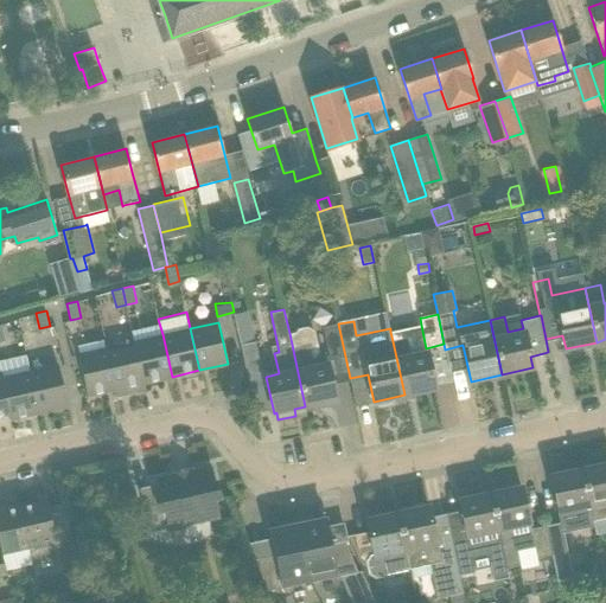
[(329,354),(344,351),(338,324),(323,326),(329,354)]
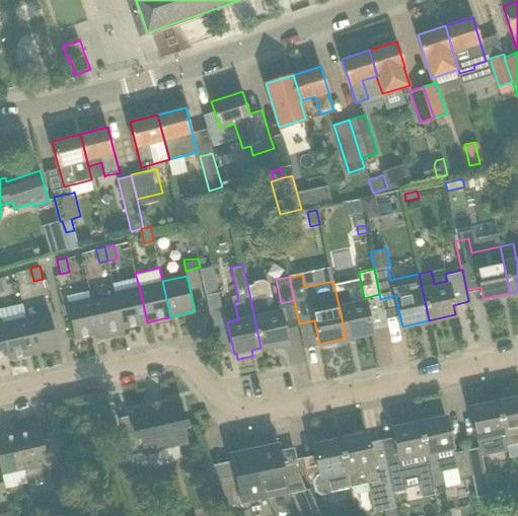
[(253,284),(247,285),(261,348),(287,343),(280,308),(266,311),(265,305),(270,304),(273,299),(270,283),(264,279),(254,281),(253,284)]
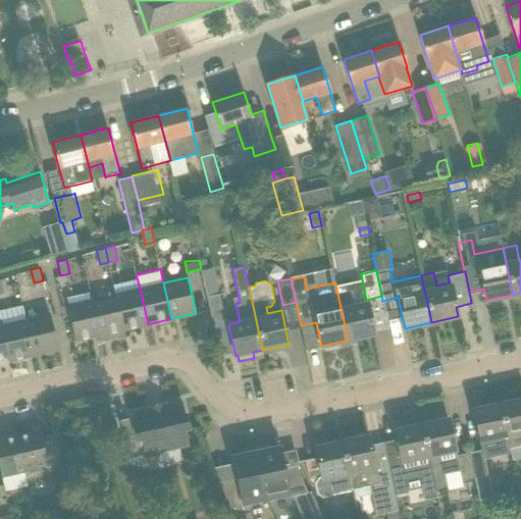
[(114,294),(115,299),(116,298),(123,329),(124,329),(148,324),(140,288),(114,294)]
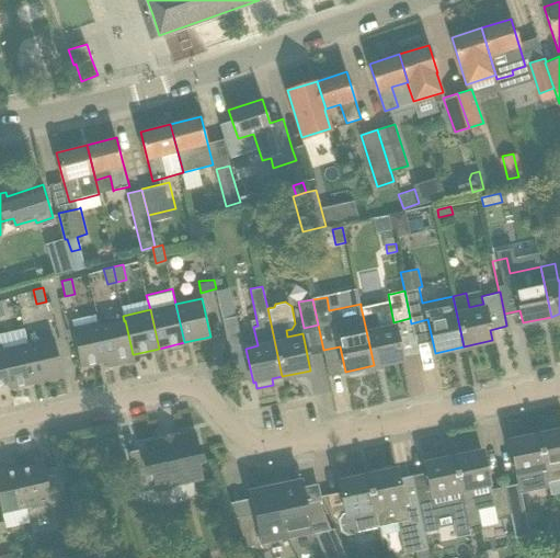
[(402,360),(395,327),(395,326),(379,329),(376,312),(363,316),(374,365),(402,360)]
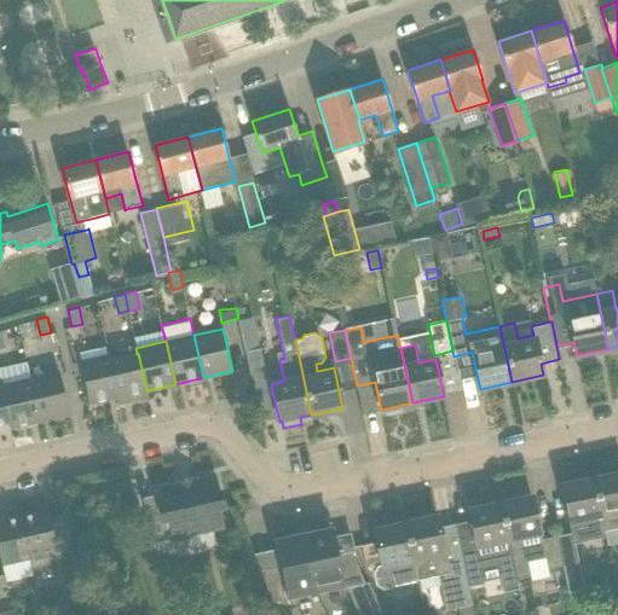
[(244,350),(252,381),(266,377),(260,347),(244,350)]
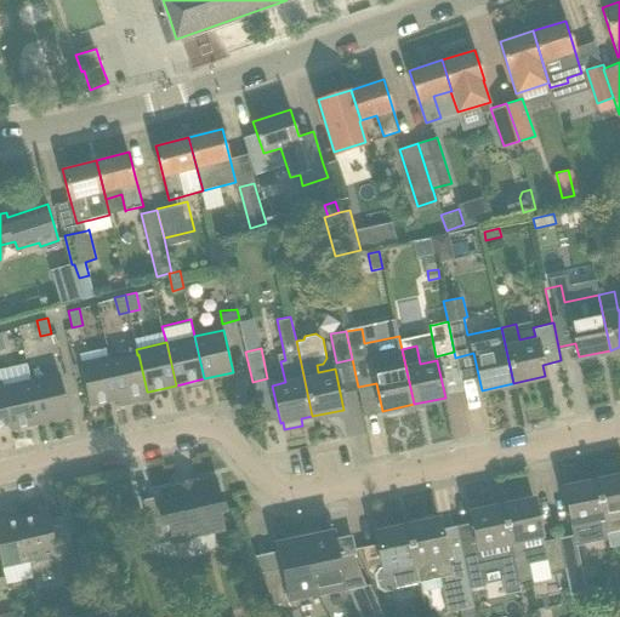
[(137,355),(111,361),(109,361),(118,398),(119,404),(149,396),(148,392),(147,392),(138,354),(137,355)]
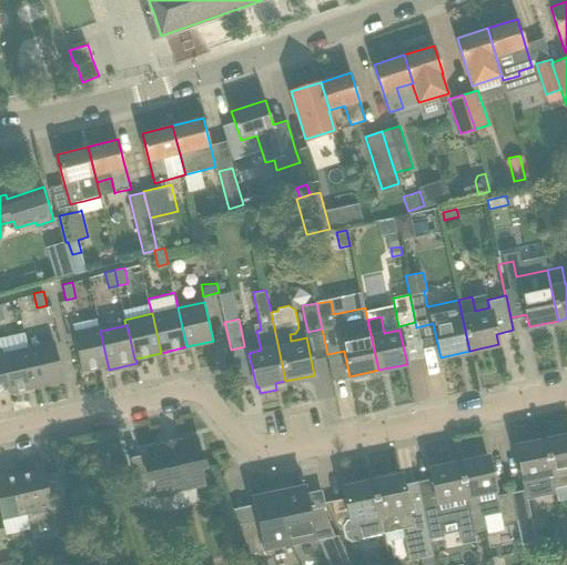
[(100,331),(101,331),(100,325),(73,332),(82,371),(108,364),(100,331)]
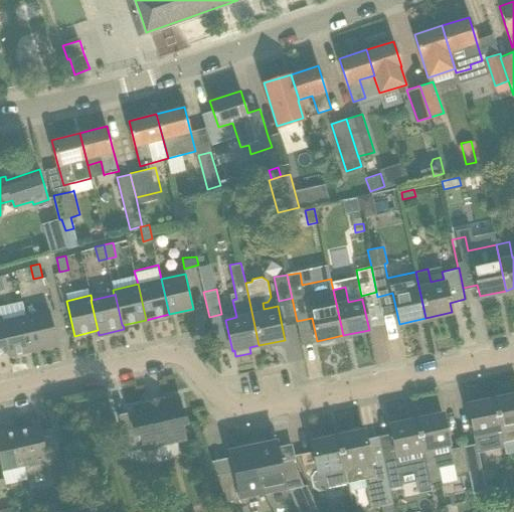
[(49,309),(25,315),(33,350),(57,344),(49,309)]
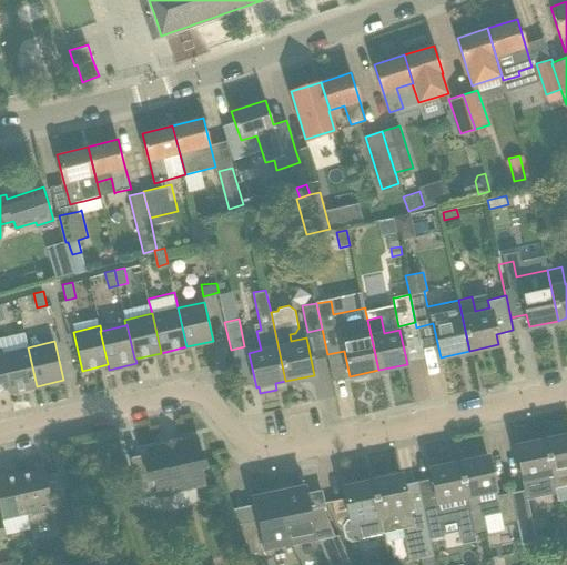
[(0,389),(9,387),(10,387),(2,353),(1,347),(0,344),(0,389)]
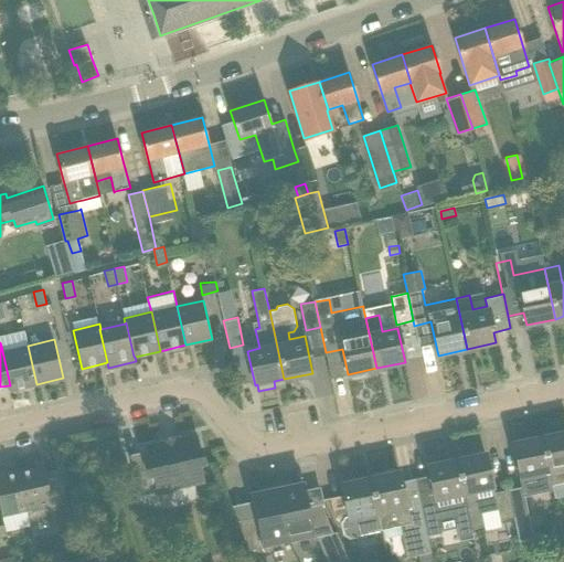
[(28,346),(2,351),(10,385),(9,385),(10,390),(36,384),(28,346)]
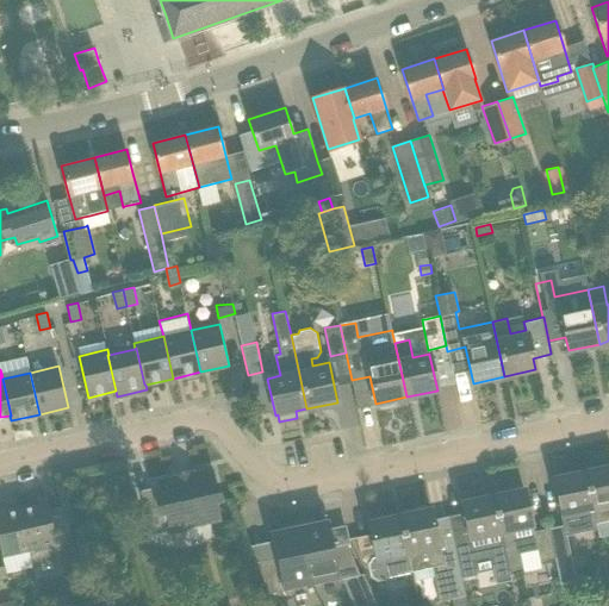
[(608,466),(585,470),(596,522),(608,518),(608,466)]
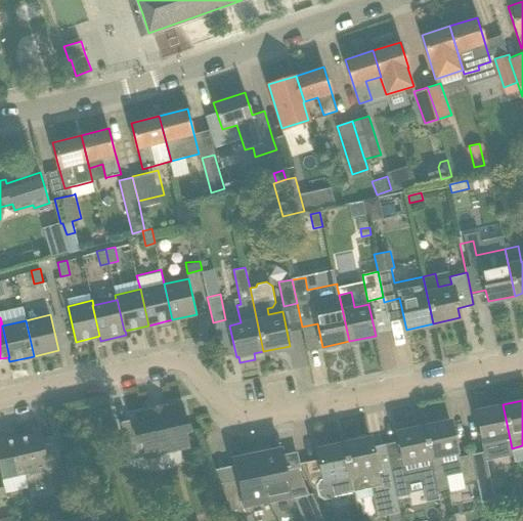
[(139,428),(134,429),(137,442),(137,444),(141,443),(144,457),(169,450),(188,445),(185,431),(190,430),(187,417),(182,418),(179,403),(163,407),(163,404),(150,406),(151,409),(136,414),(139,428)]
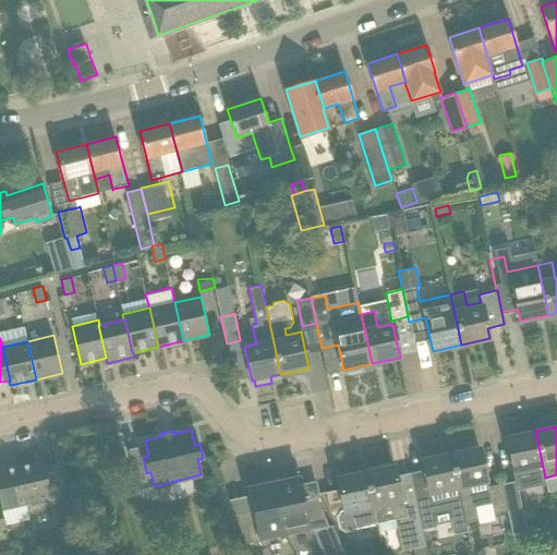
[(521,507),(516,484),(545,478),(535,431),(507,437),(511,459),(515,472),(513,472),(516,480),(501,483),(507,509),(519,507),(521,507)]
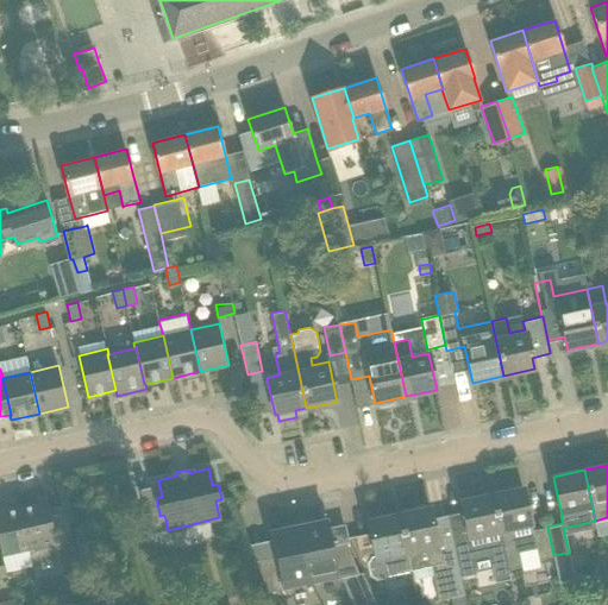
[(537,548),(533,529),(532,529),(532,525),(528,511),(524,487),(493,495),(506,559),(506,560),(508,568),(521,566),(519,552),(537,548)]
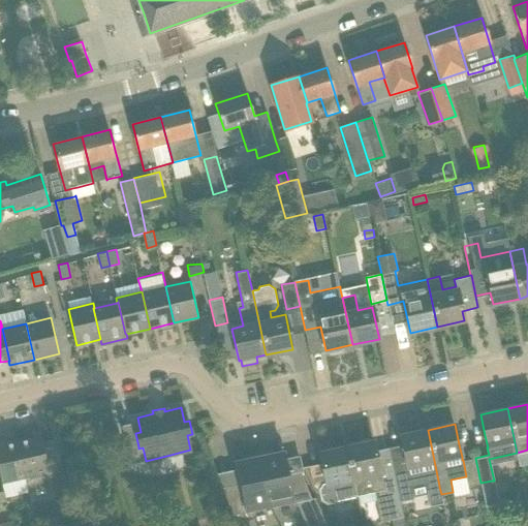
[(428,430),(401,436),(407,468),(422,465),(431,504),(442,502),(441,494),(439,487),(439,486),(428,430)]
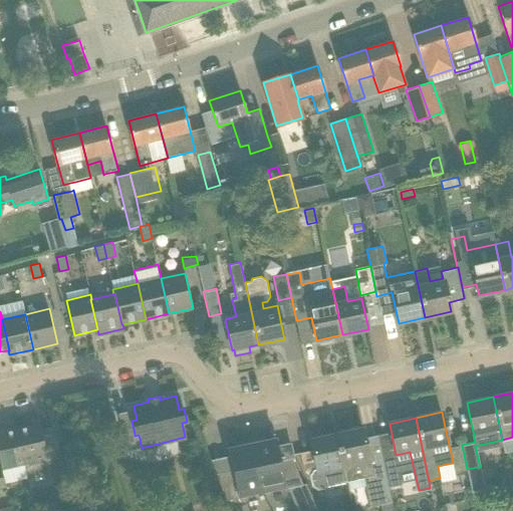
[(16,429),(24,464),(28,479),(50,474),(50,476),(65,472),(59,447),(45,450),(39,424),(16,429)]
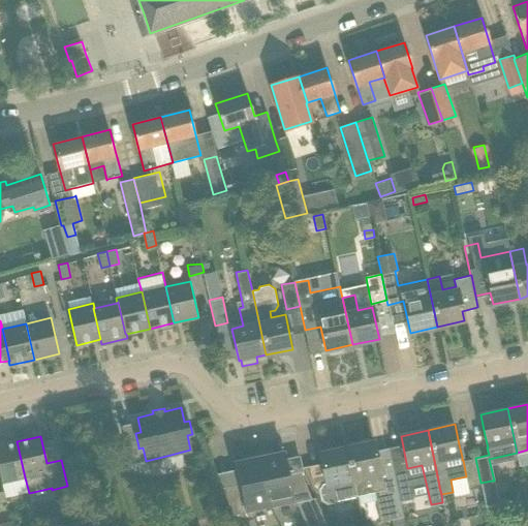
[(394,471),(394,468),(390,447),(375,451),(374,441),(371,442),(369,439),(360,441),(360,444),(346,447),(356,495),(374,491),(381,521),(394,519),(403,516),(400,500),(394,471)]
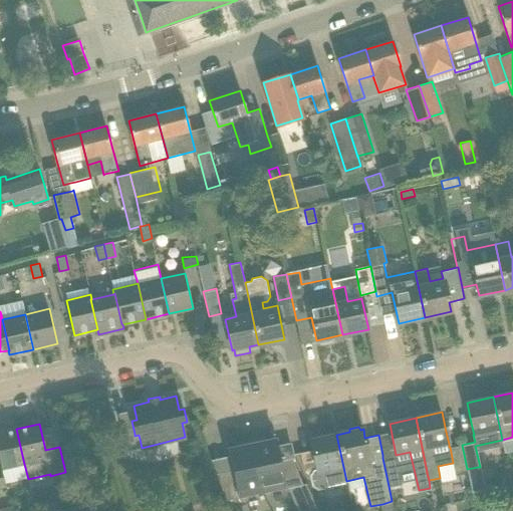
[(0,461),(2,469),(24,464),(16,429),(0,433),(0,461)]
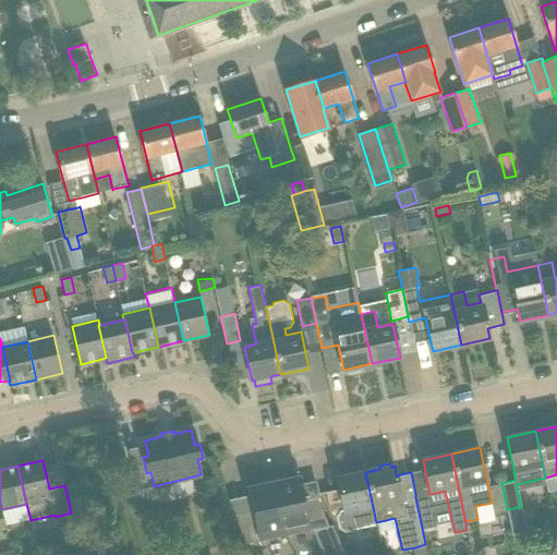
[(376,522),(365,472),(353,474),(351,472),(340,474),(340,478),(337,478),(339,489),(326,491),(328,502),(333,511),(336,516),(338,527),(344,531),(353,530),(354,527),(376,522)]
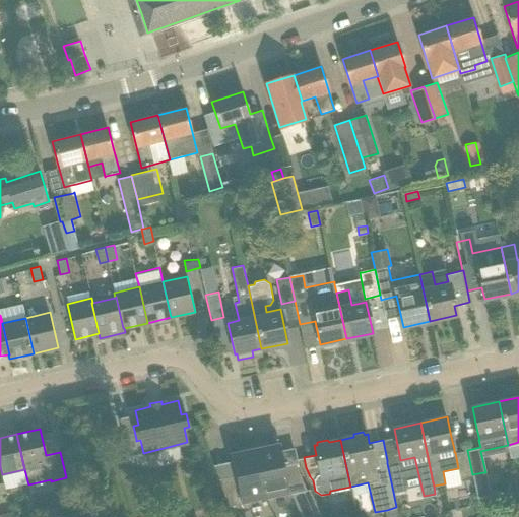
[(307,490),(295,462),(284,464),(279,444),(269,446),(268,442),(255,445),(265,497),(287,492),(287,493),(307,490)]
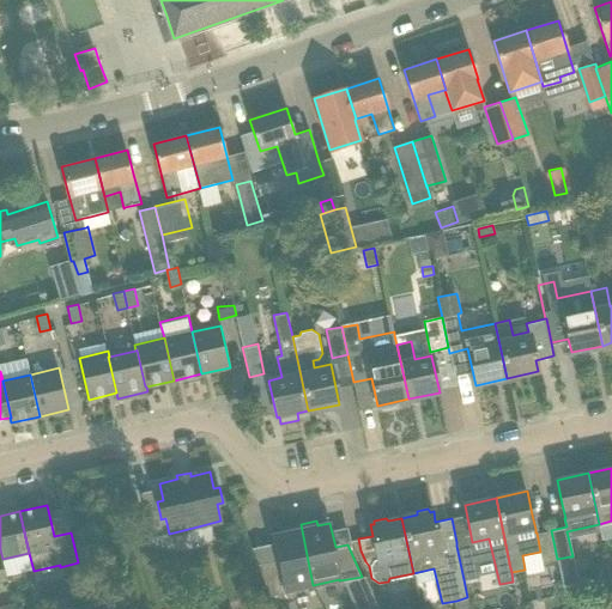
[(313,585),(301,524),(284,528),(285,533),(273,535),(279,560),(258,564),(270,595),(286,591),(286,590),(313,585)]
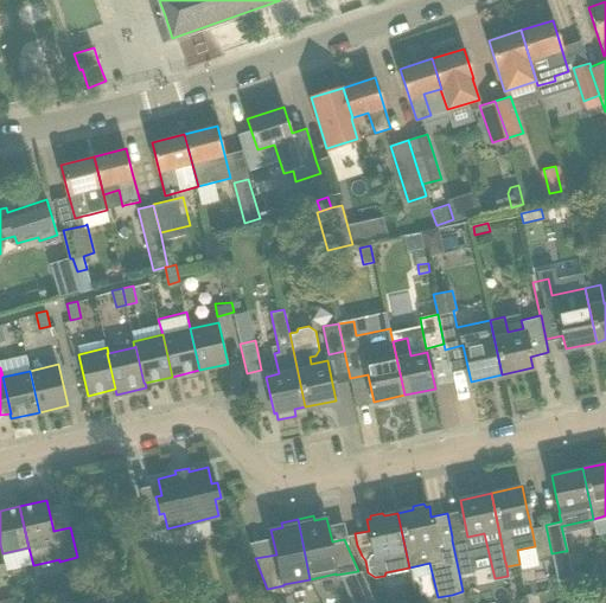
[(537,557),(552,553),(546,525),(531,527),(535,546),(537,557)]
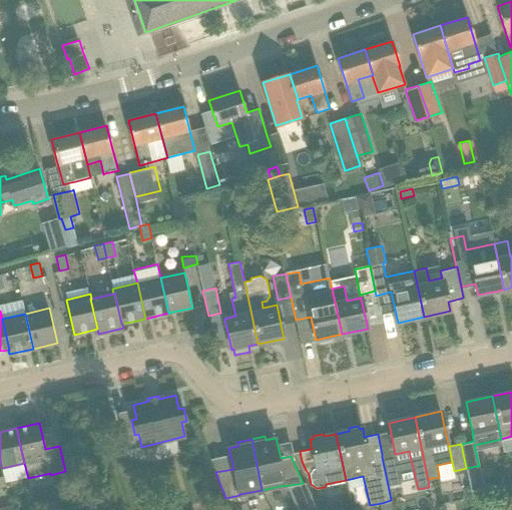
[(395,454),(382,457),(388,485),(400,482),(395,458),(396,458),(395,454)]
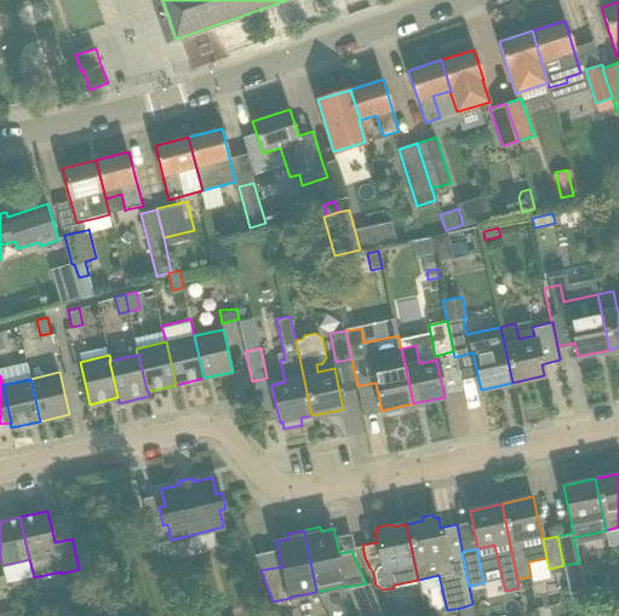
[(475,615),(473,604),(462,608),(463,615),(475,615)]
